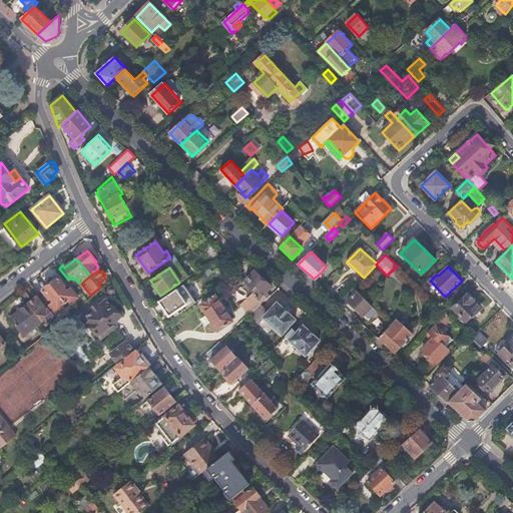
[(244,281),(259,301),(272,287),(254,271),(244,281)]
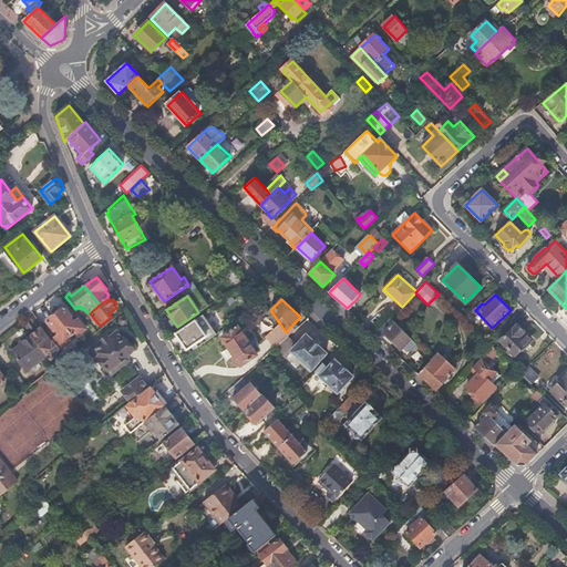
[(358,302),(356,300),(347,308),(349,311),(358,302)]
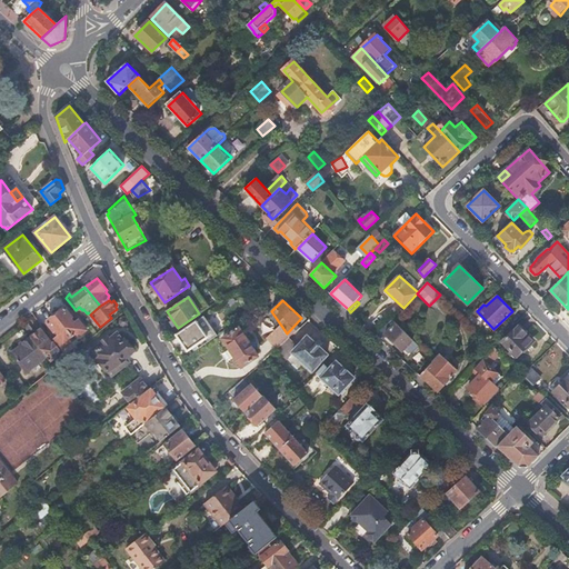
[(56,315),(73,337),(77,333),(79,336),(87,330),(79,320),(76,323),(72,319),(73,318),(65,308),(56,315)]
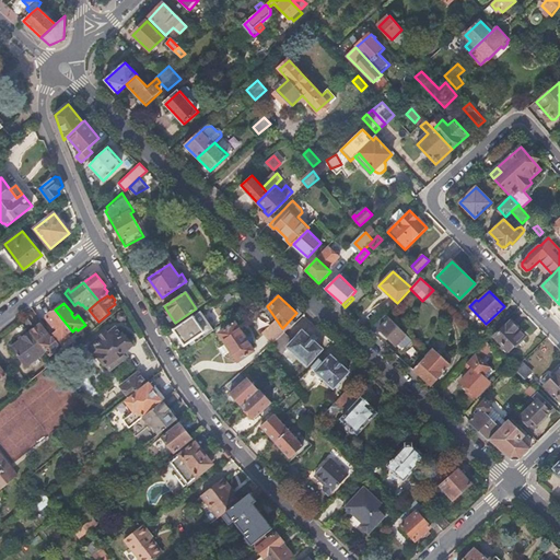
[(56,326),(59,330),(56,334),(62,342),(70,337),(69,335),(72,331),(55,310),(46,317),(55,328),(56,326)]
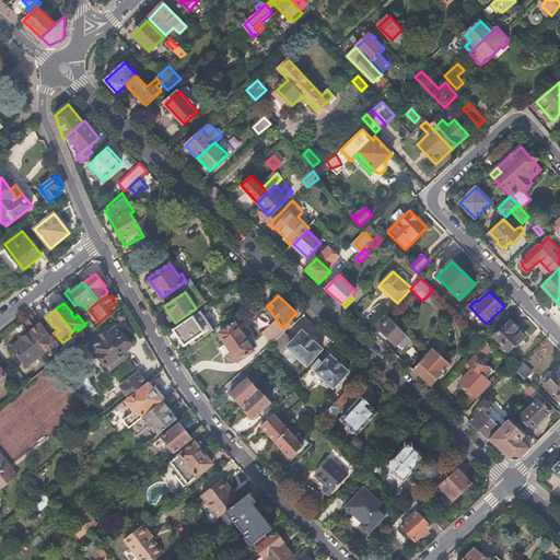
[(203,315),(198,318),(202,325),(208,321),(203,315)]
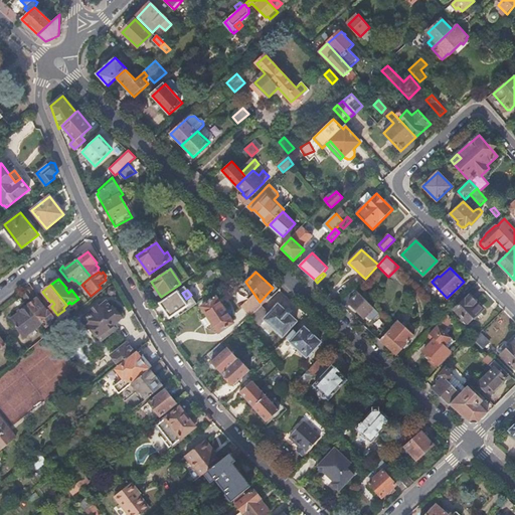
[(178,291),(161,303),(170,318),(188,305),(178,291)]
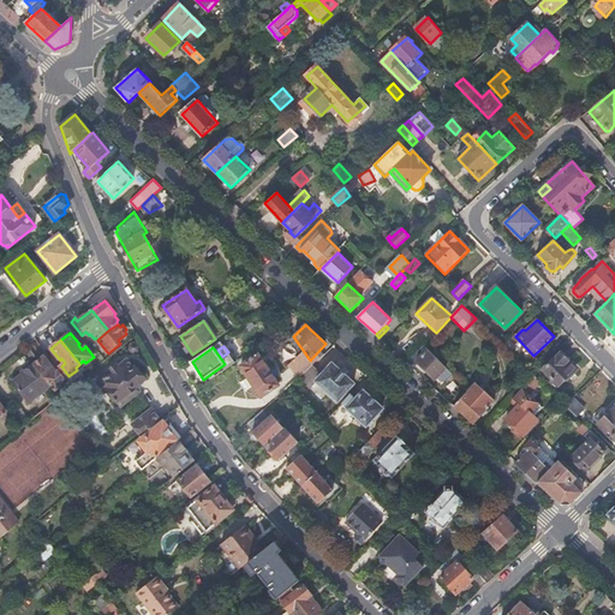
[(417,362),(435,378),(447,368),(428,348),(424,353),(418,348),(406,363),(411,366),(417,362)]
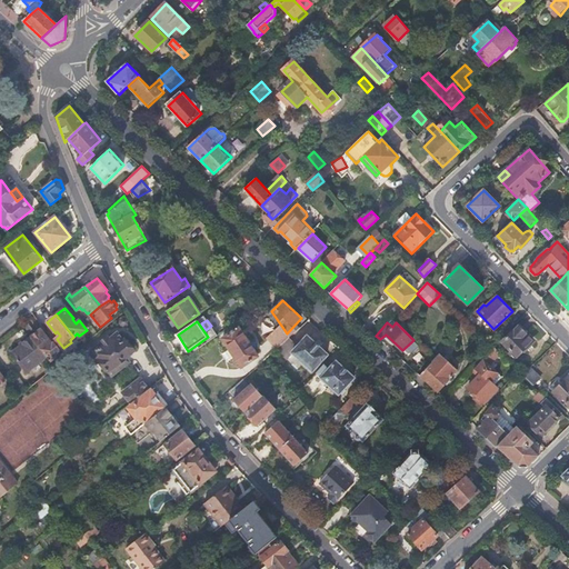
[(519,326),(503,341),(518,356),(533,340),(519,326)]
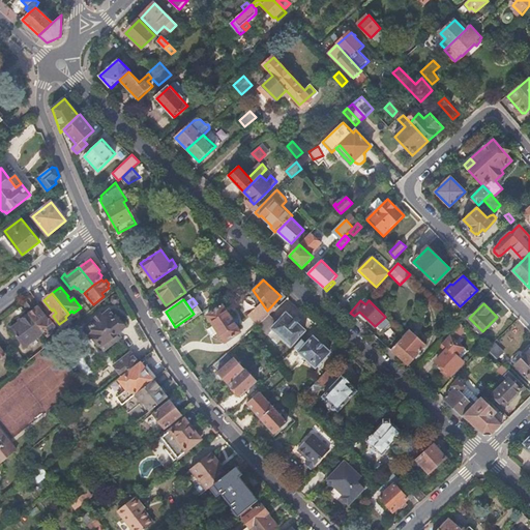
[(240,332),(223,304),(208,314),(225,342),(240,332)]
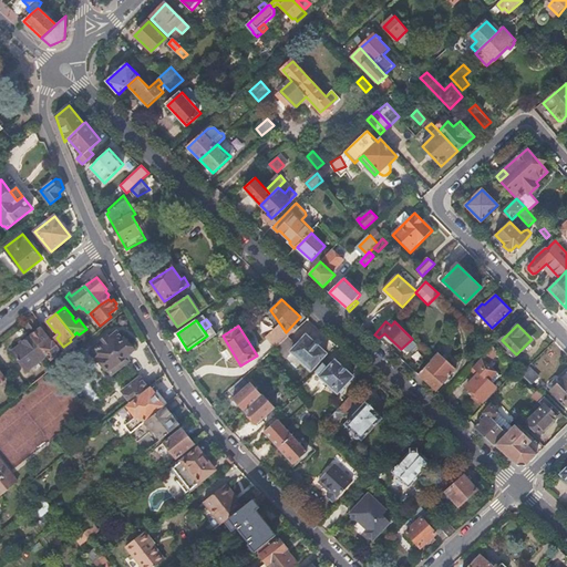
[(280,328),(268,339),(275,348),(287,337),(280,328)]
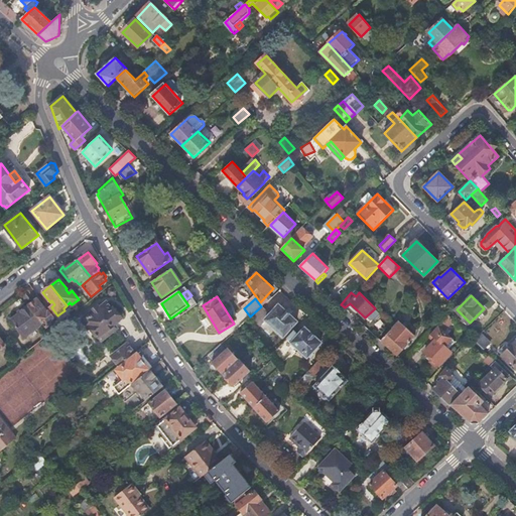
[(28,306),(42,324),(46,328),(52,323),(51,320),(55,316),(50,311),(47,313),(41,306),(36,300),(28,306)]
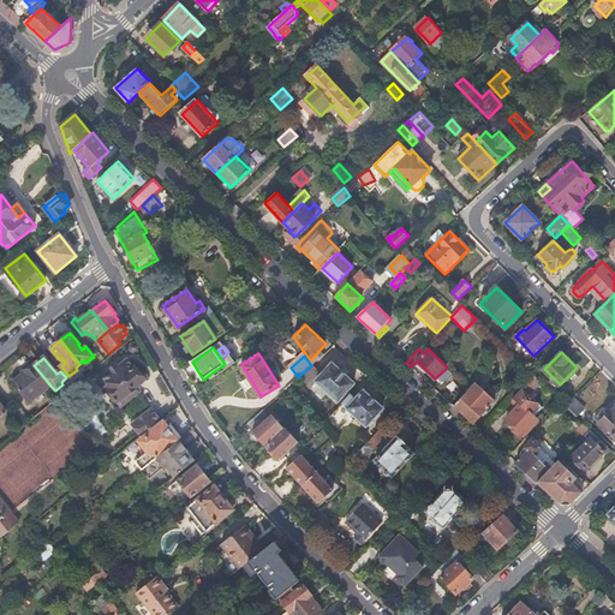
[(111,374),(97,384),(106,394),(108,393),(117,404),(118,402),(136,388),(145,380),(135,368),(133,369),(126,360),(123,364),(118,368),(115,365),(108,370),(111,374)]
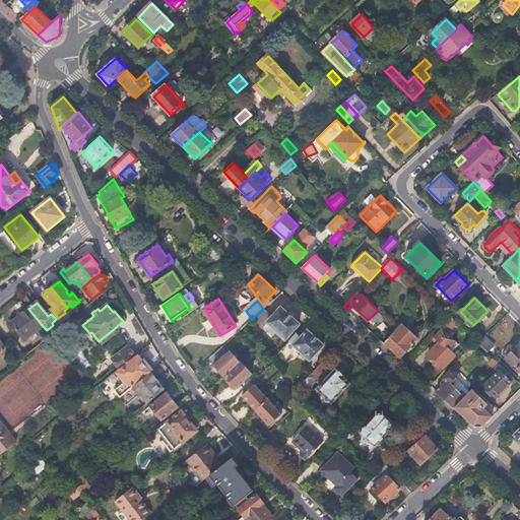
[(45,306),(42,309),(48,316),(51,314),(45,306)]
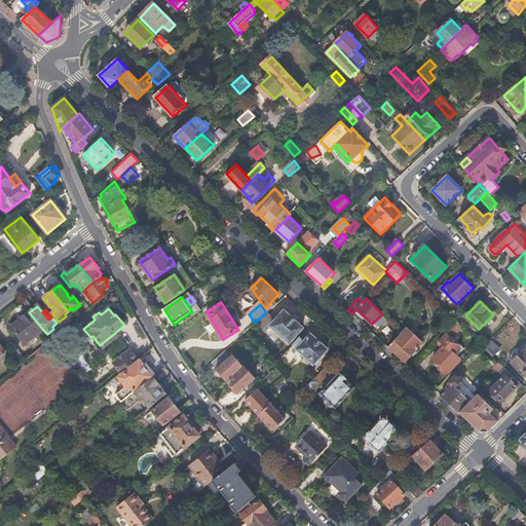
[(255,323),(265,331),(270,326),(289,342),(302,328),(285,311),(276,320),(267,311),(266,312),(255,323)]
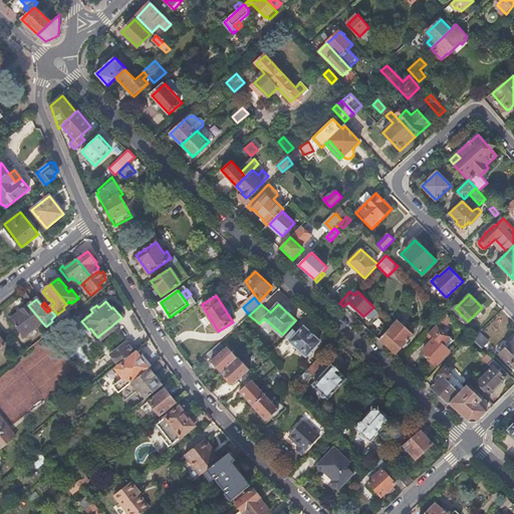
[(11,319),(25,336),(42,322),(28,305),(21,310),(22,311),(11,319)]
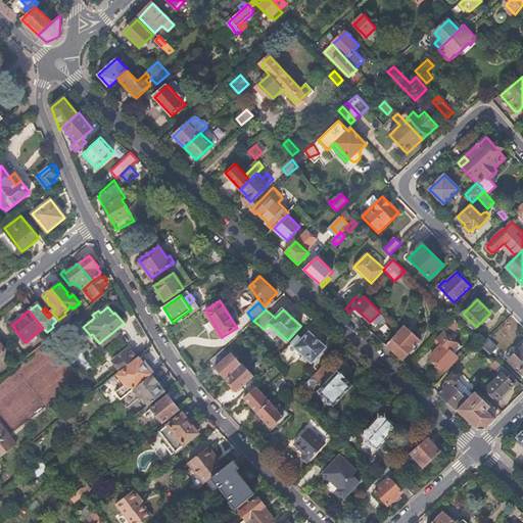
[(443,343),(431,357),(438,364),(435,367),(441,372),(444,369),(446,370),(458,357),(455,353),(462,345),(449,335),(458,326),(462,330),(464,328),(455,319),(454,320),(437,337),(443,343)]
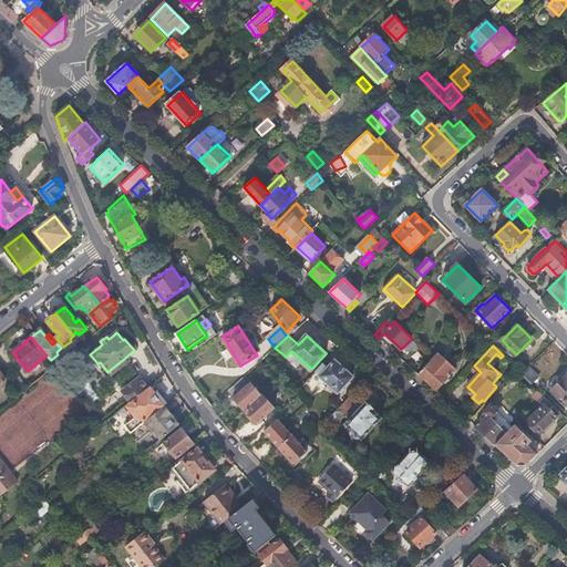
[(456,369),(440,352),(433,359),(419,374),(436,390),(456,369)]
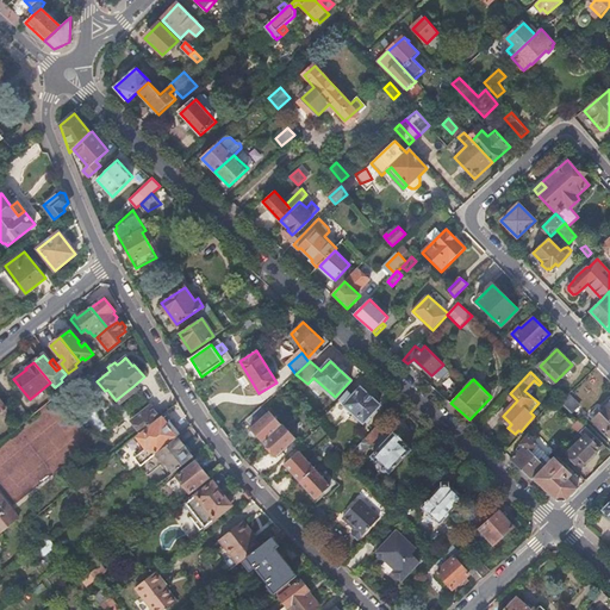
[(135,385),(117,399),(120,404),(137,388),(135,385)]
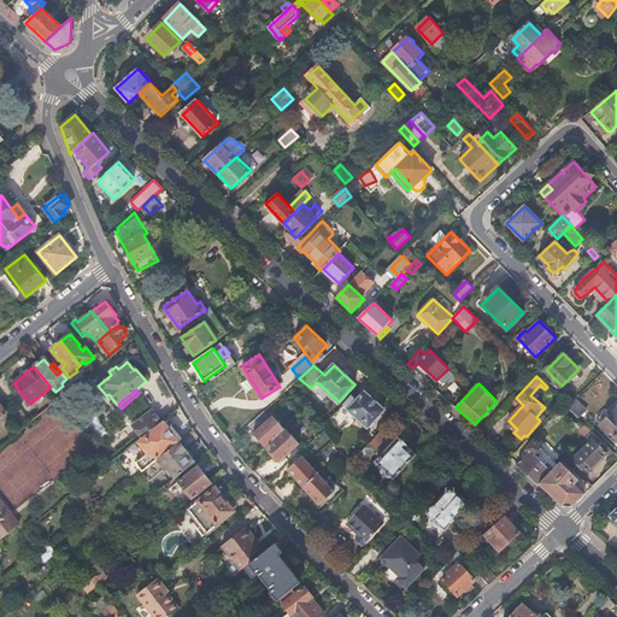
[(60,398),(58,399),(66,410),(76,401),(68,392),(60,398)]
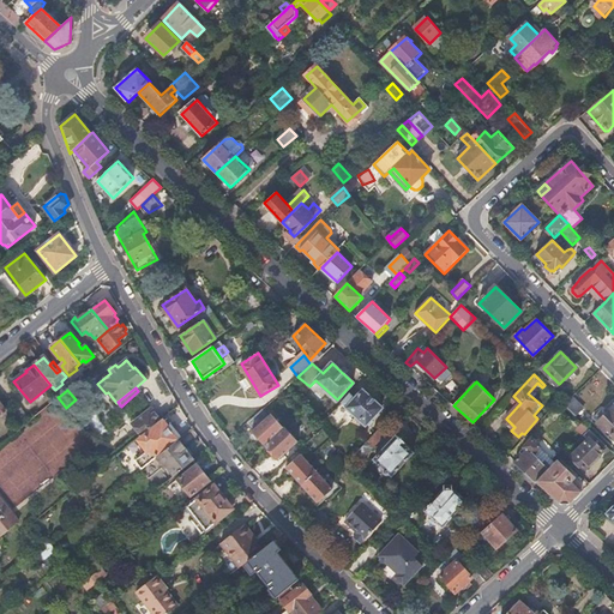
[(342,402),(366,425),(367,423),(369,426),(374,421),(372,419),(381,407),(363,390),(355,398),(350,392),(342,402)]
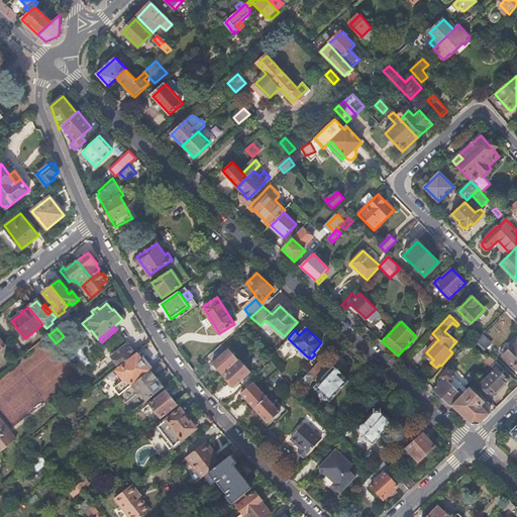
[(476,340),(486,349),(492,343),(482,333),(476,340)]
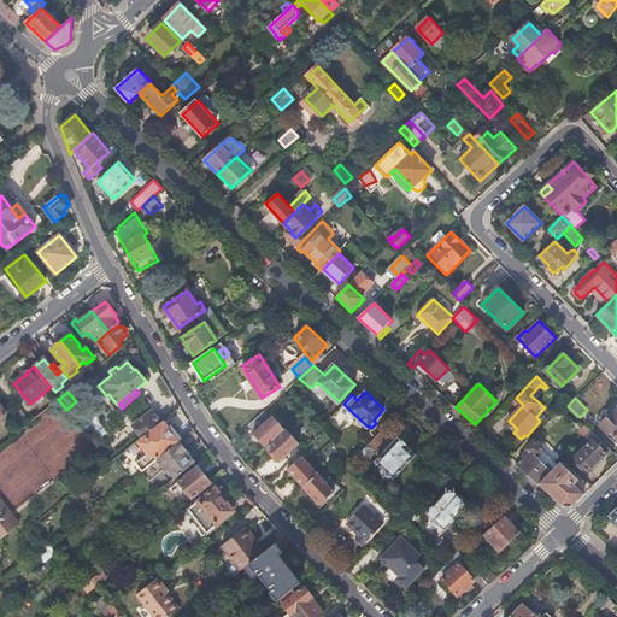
[(616,406),(600,424),(607,432),(610,430),(616,436),(616,406)]
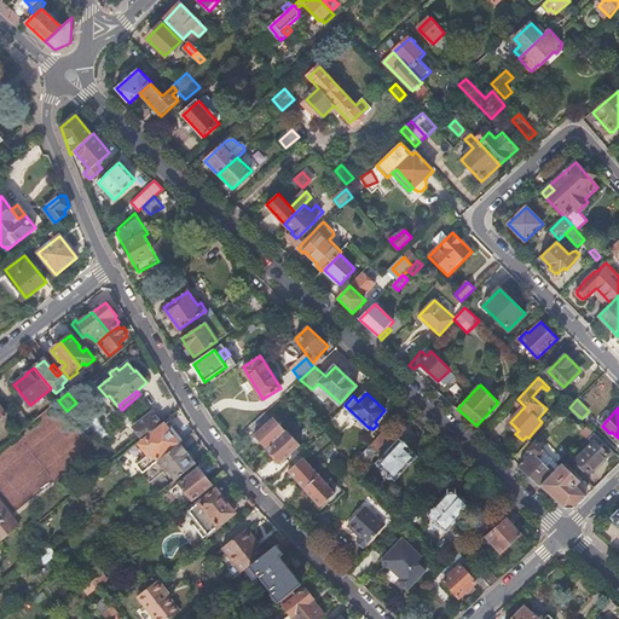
[(248,428),(267,449),(284,432),(272,418),(270,420),(264,412),(248,428)]
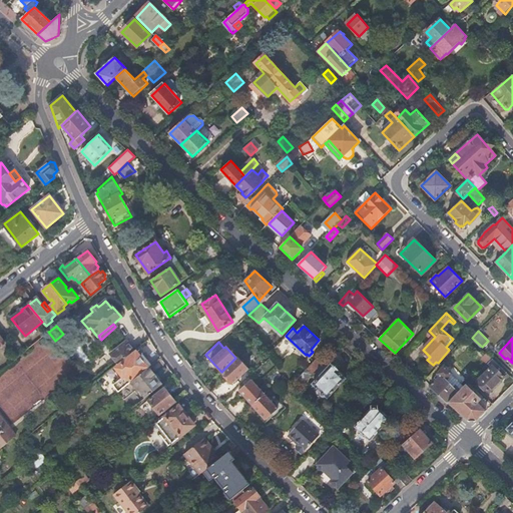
[(111,354),(117,361),(115,363),(117,365),(133,352),(126,343),(111,354)]
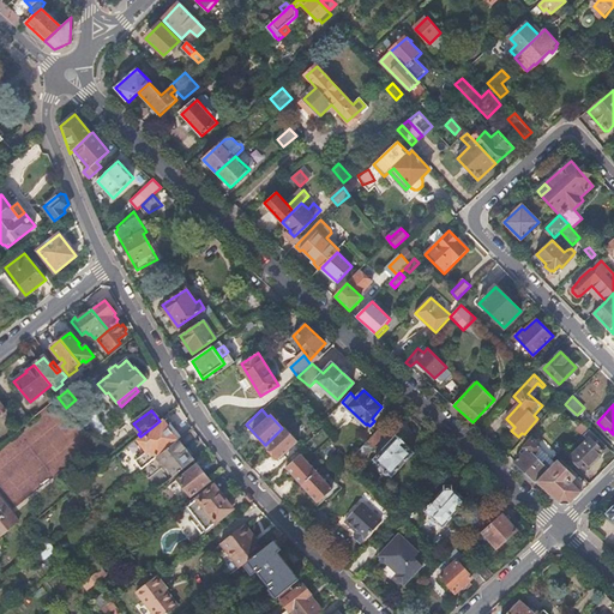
[(162,423),(176,441),(180,439),(166,421),(162,423)]
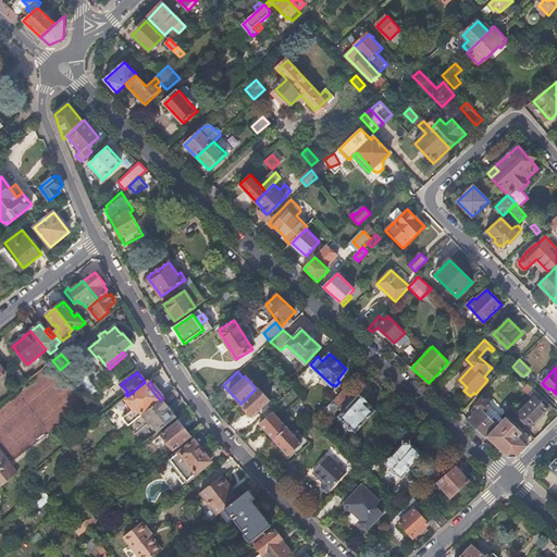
[(147,384),(127,400),(135,410),(123,419),(128,425),(160,400),(147,384)]
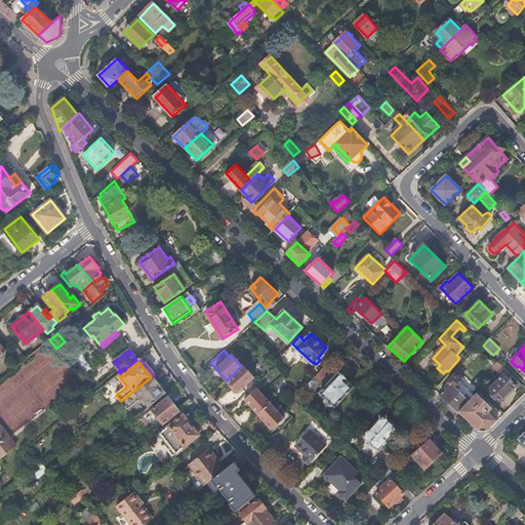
[(241,366),(227,380),(238,393),(253,377),(242,365),(241,366)]
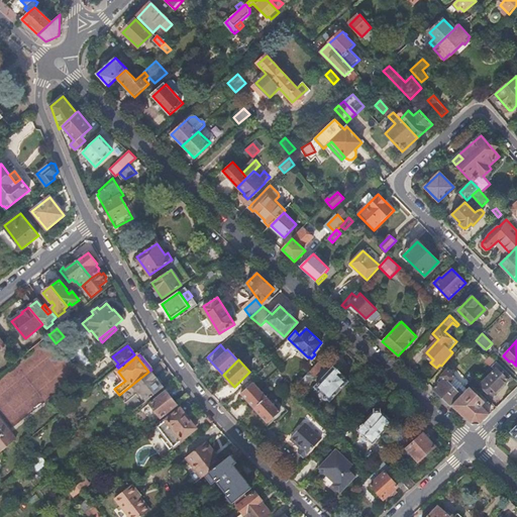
[(496,370),(483,384),(493,394),(508,380),(499,370),(503,367),(497,360),(492,366),(496,370)]
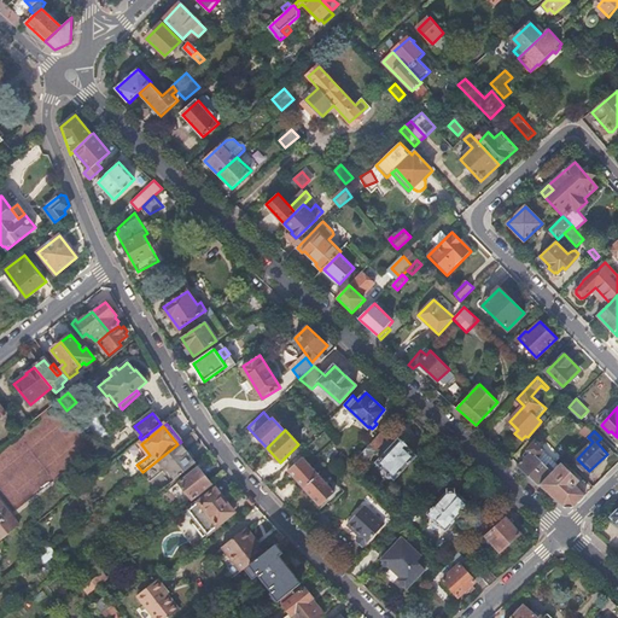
[(378,436),(369,443),(373,447),(377,447),(382,442),(382,438),(378,436)]
